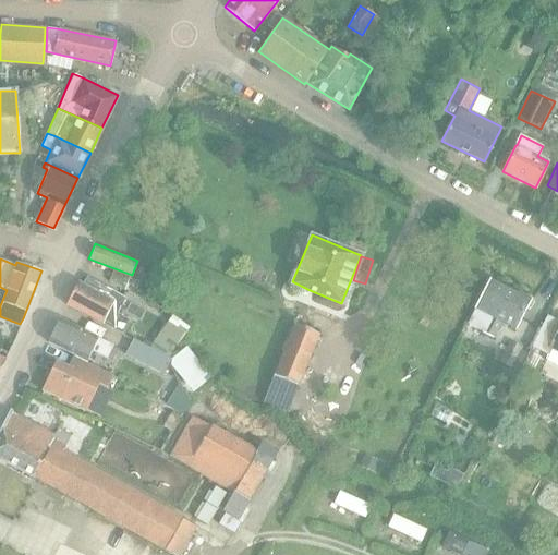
[(77,281),(65,303),(121,333),(129,318),(119,313),(110,309),(113,300),(123,304),(126,297),(118,291),(105,284),(87,274),(82,284),(77,281)]
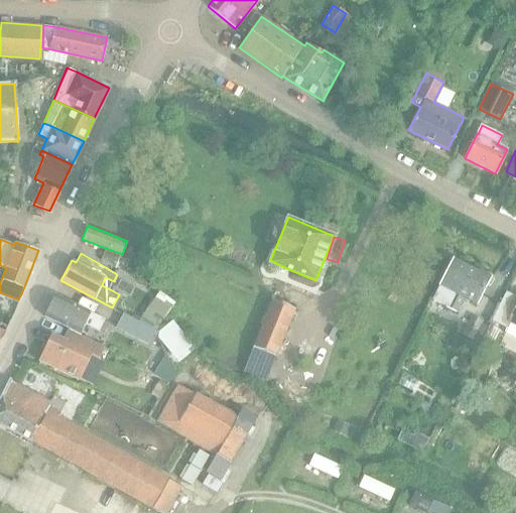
[(464,296),(476,303),(490,276),(454,257),(440,284),(454,291),(445,305),(457,310),(464,296)]
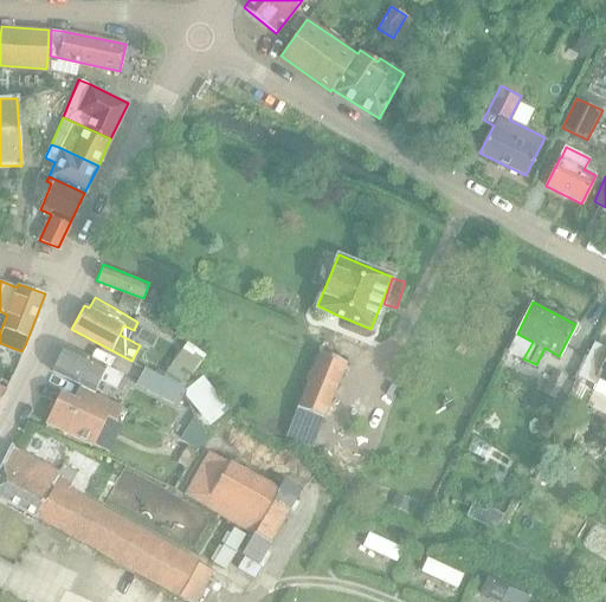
[(605,347),(595,342),(578,375),(594,383),(599,376),(605,380),(605,347)]
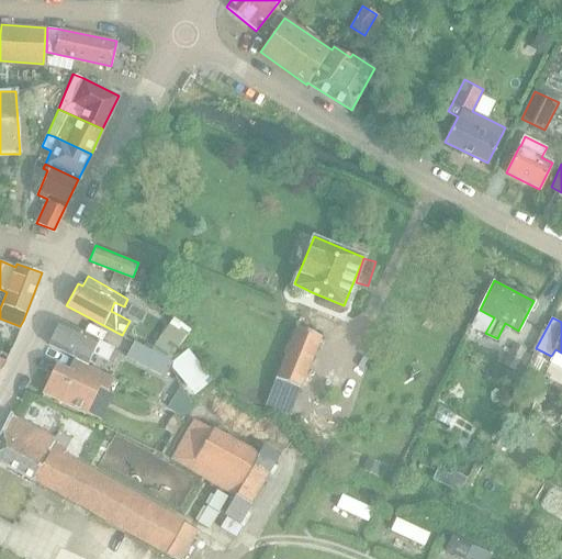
[(59,319),(48,342),(88,362),(92,353),(105,359),(107,358),(112,346),(59,319)]
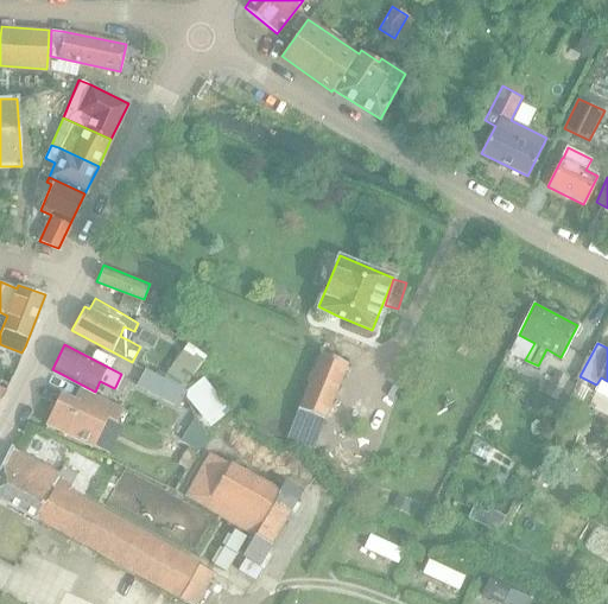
[(298,407),(324,418),(347,362),(321,351),(298,407)]
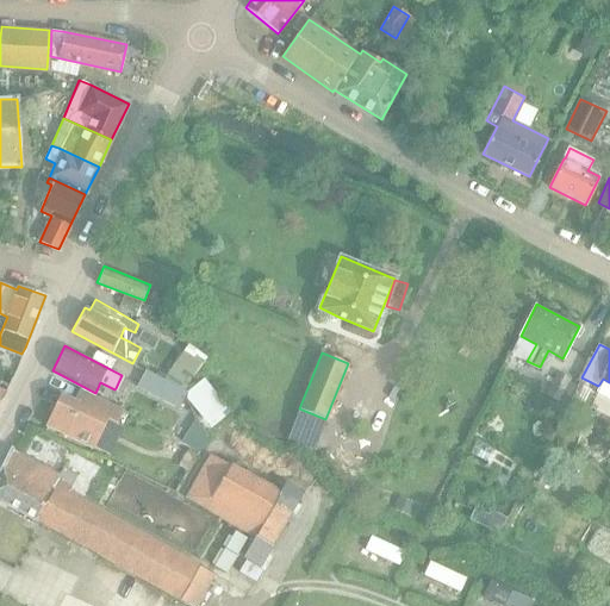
[(174,358),(161,379),(180,388),(193,370),(174,358)]
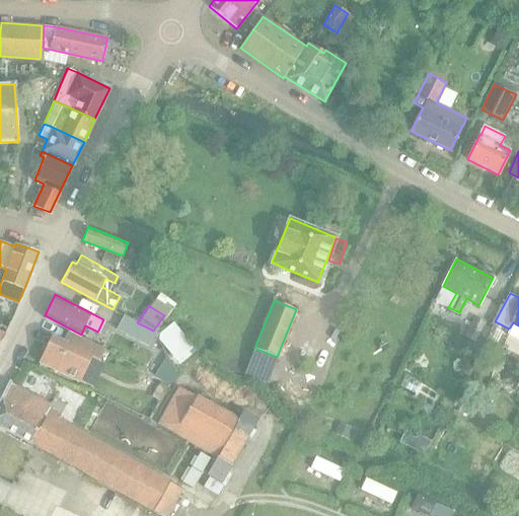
[(464,335),(476,341),(487,319),(474,314),(464,335)]
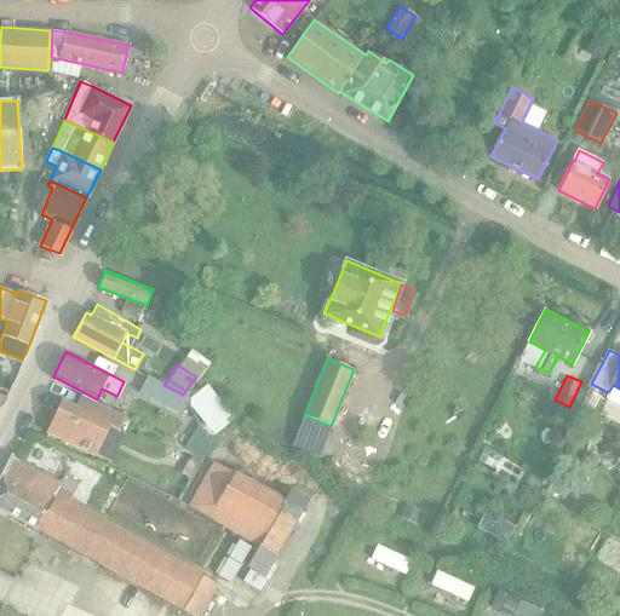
[(145,376),(139,390),(181,410),(187,397),(183,395),(164,385),(145,376)]
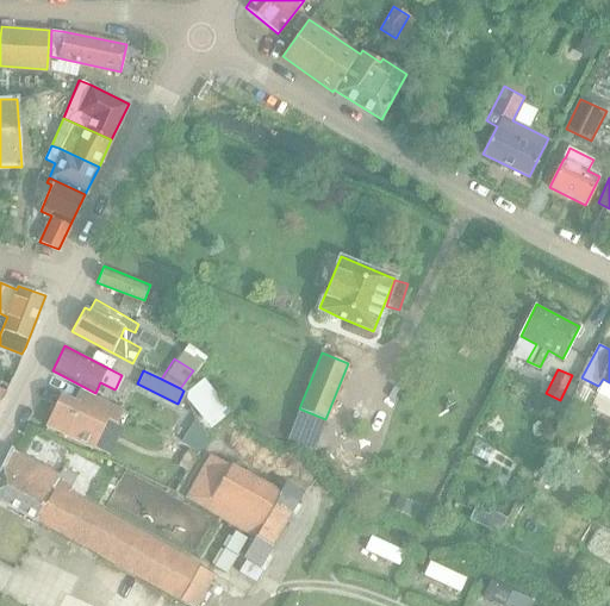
[(117,422),(123,408),(80,387),(74,400),(62,394),(48,423),(94,445),(107,417),(117,422)]
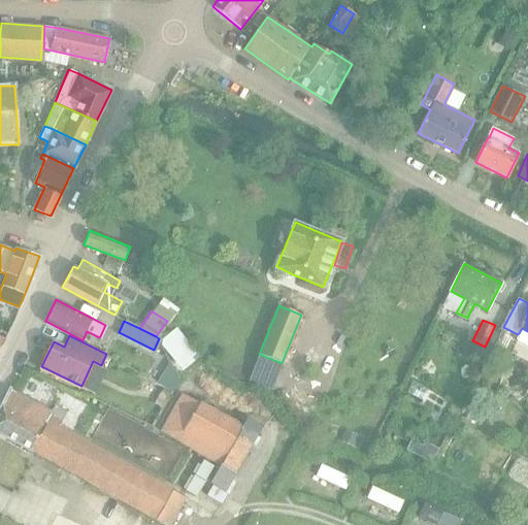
[(428,392),(437,374),(416,363),(406,382),(428,392)]
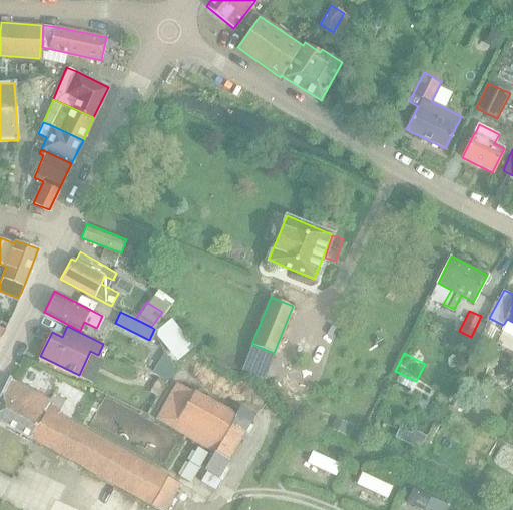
[(139,406),(147,411),(166,379),(158,375),(139,406)]
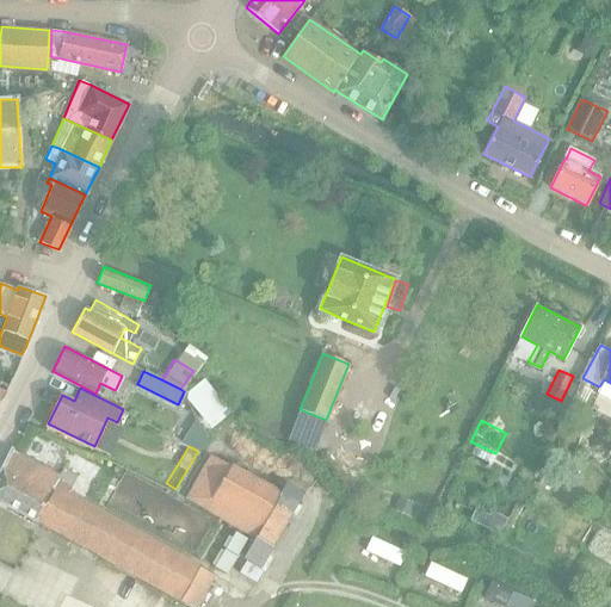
[(63,466),(60,474),(12,447),(0,471),(0,500),(192,606),(196,606),(215,573),(69,491),(78,475),(63,466)]
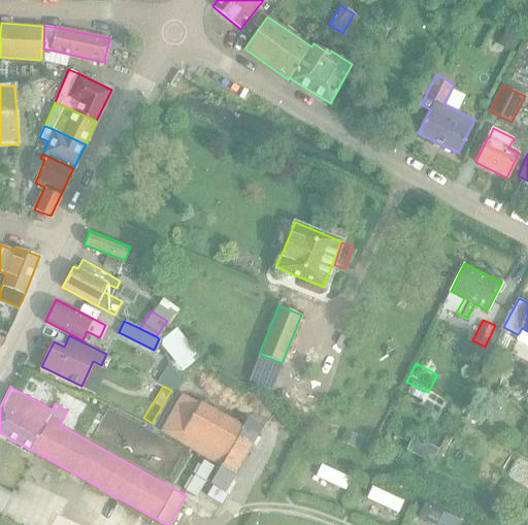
[(105,407),(123,416),(130,401),(112,392),(105,407)]
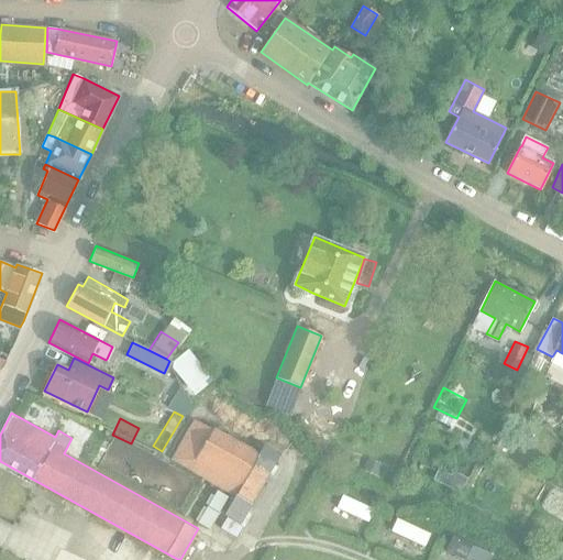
[(265,443),(260,454),(195,418),(173,458),(236,494),(225,513),(242,523),(280,452),(265,443)]
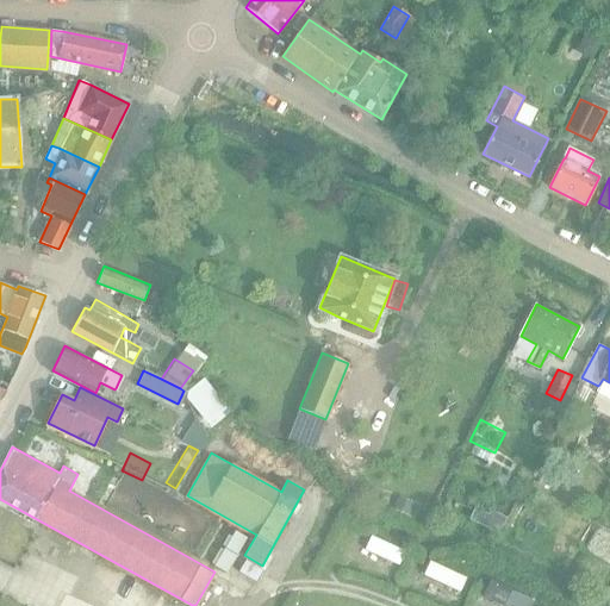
[(408,554),(414,532),(378,522),(373,536),(384,539),(383,545),(408,554)]
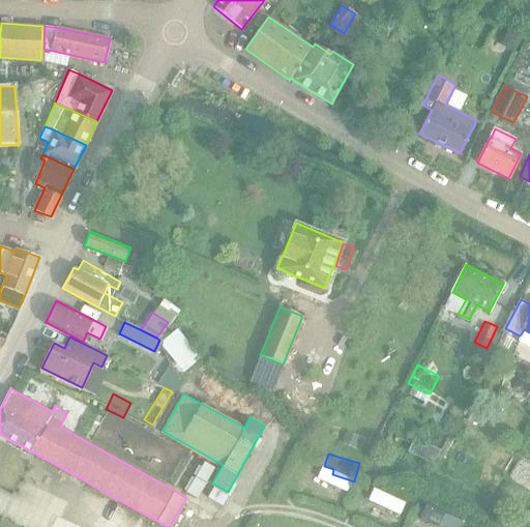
[(407,501),(413,489),(379,473),(373,487),(407,501)]
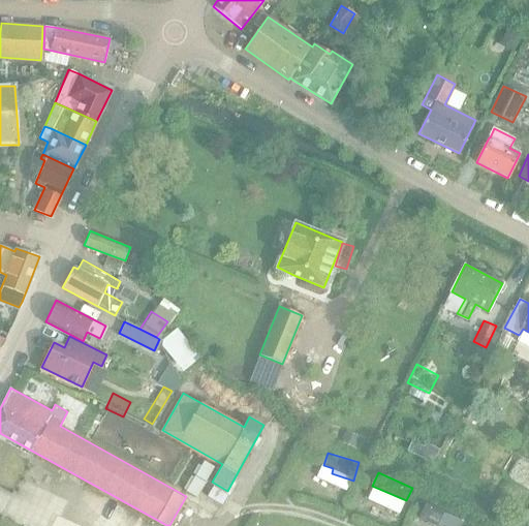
[(429,525),(432,525),(448,525),(452,517),(432,512),(429,525)]
